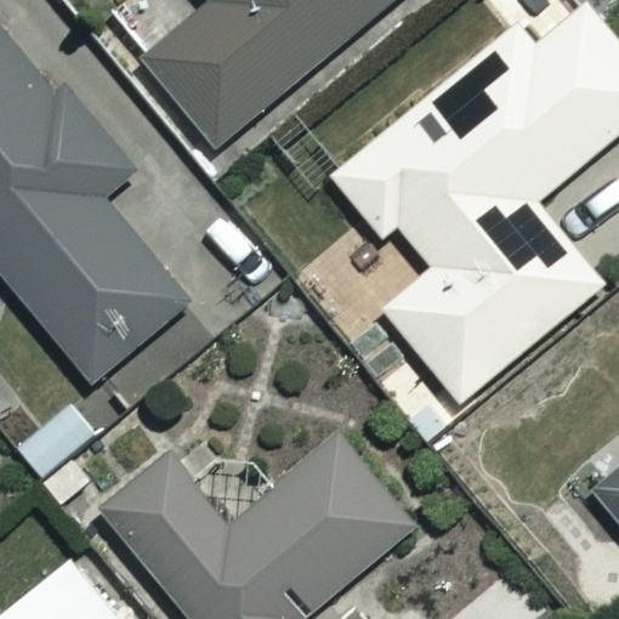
[(205,0),(211,7),(142,67),(215,152),(393,0),(205,0)]
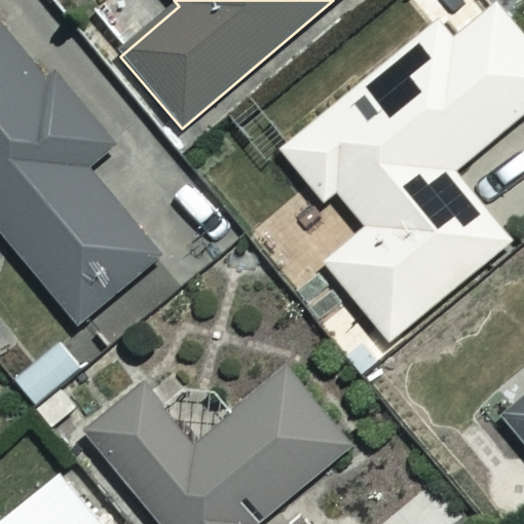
[(282,152),(326,206),(337,196),(366,231),(326,264),(389,342),(510,242),(453,174),(523,115),(523,37),(497,5),(452,42),(437,24),(282,152)]
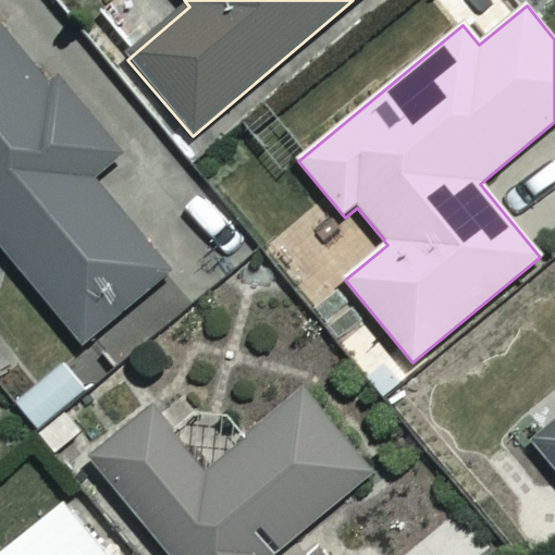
[(47,90),(0,33),(0,247),(82,346),(170,274),(97,186),(124,164),(57,82),(47,90)]
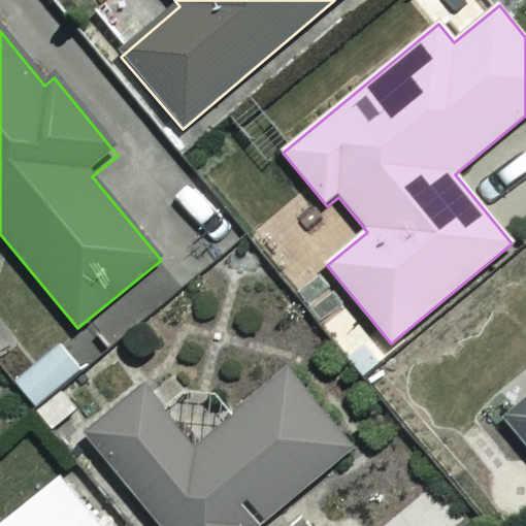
[(269,525),(359,452),(288,367),(192,448),(143,390),(86,437),(160,525),(269,525)]
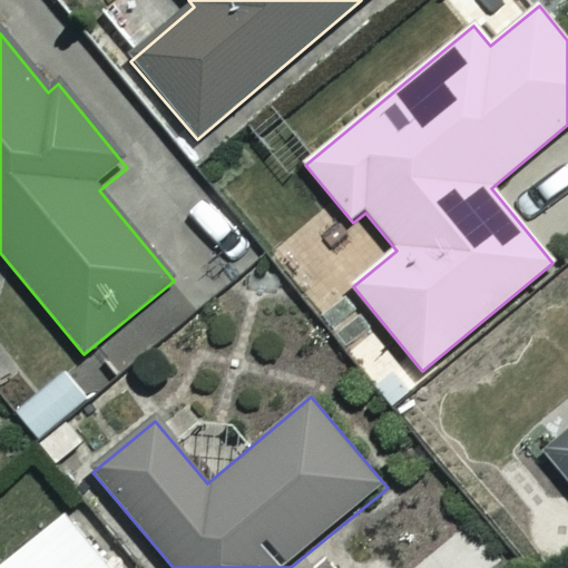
[(567,436),(541,457),(567,489),(567,436)]
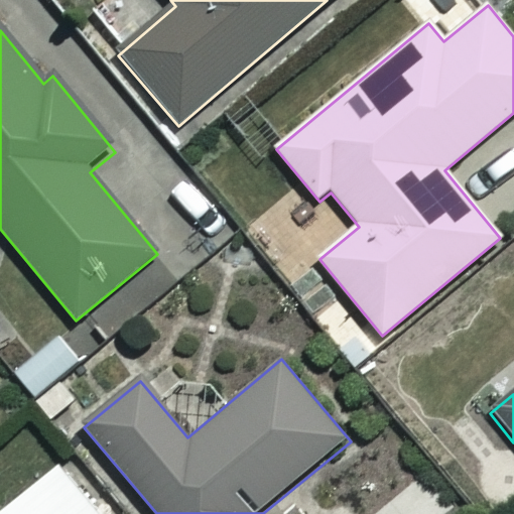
[(99,513),(65,470),(9,513),(99,513)]
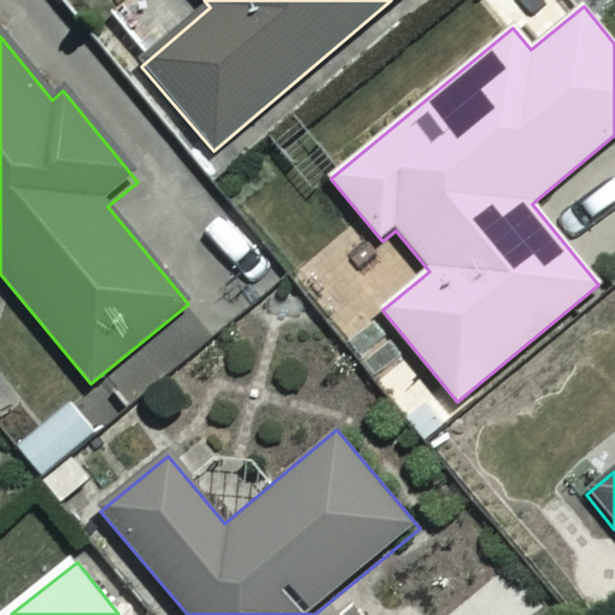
All buildings are outlined.
